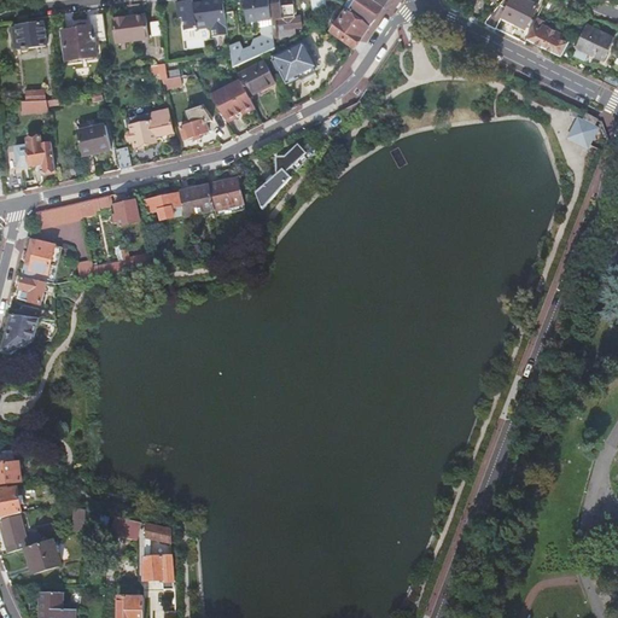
[(213,38),(229,35),(228,31),(226,13),(223,0),(203,0),(202,3),(194,4),(193,0),(176,3),(179,18),(184,18),(185,31),(208,28),(211,31),(213,38)]
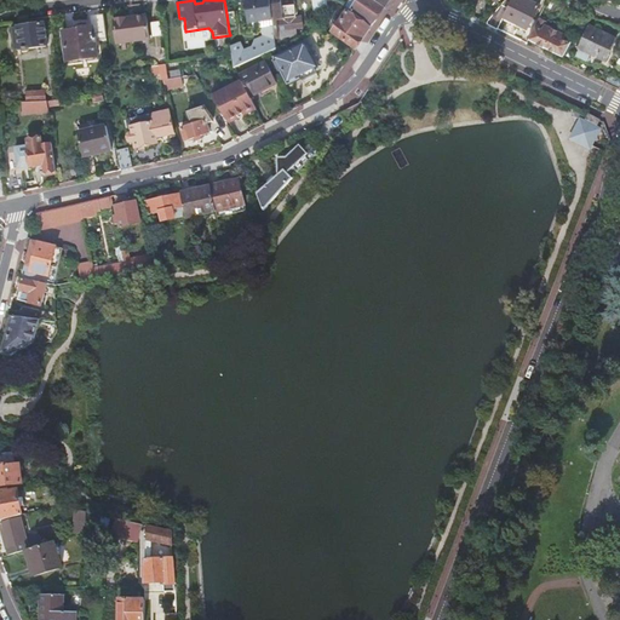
[(248,24),(273,21),(270,1),(269,0),(250,0),(245,1),(248,24)]
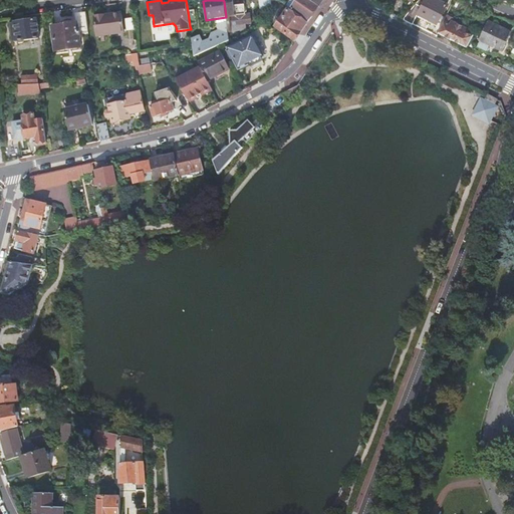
[(228,31),(228,32),(246,30),(245,24),(251,23),(250,15),(244,15),(243,5),(233,6),(233,0),(232,0),(231,0),(224,1),(226,17),(227,22),(228,31)]
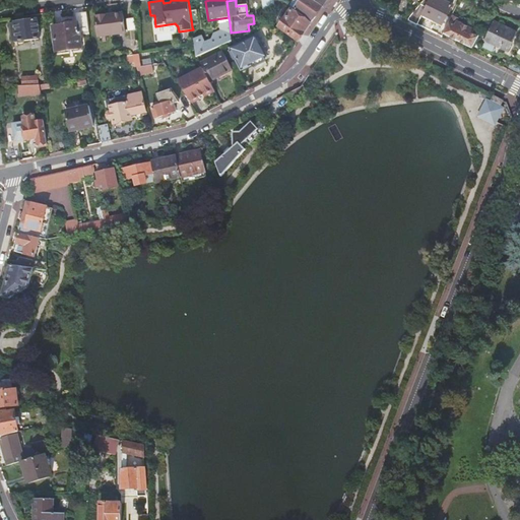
[(275,8),(273,0),(262,0),(265,17),(275,8)]
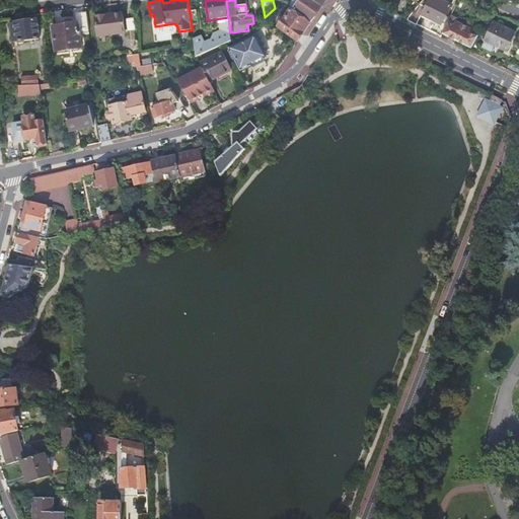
[(300,0),(294,9),(311,21),(322,6),(312,0),(300,0)]
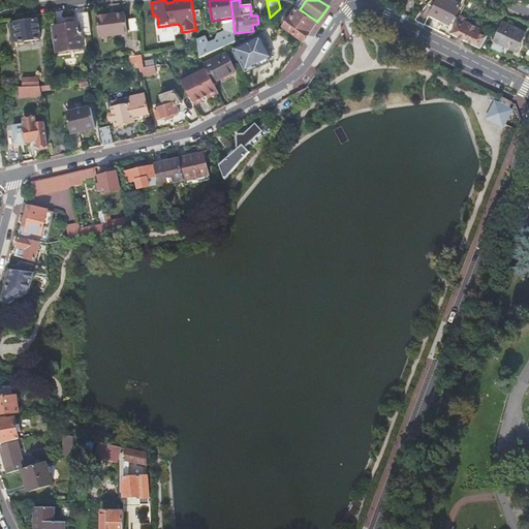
[(430,0),(414,20),(424,25),(430,13),(450,24),(460,4),(462,0),(453,0),(452,0),(436,0),(435,0),(430,0)]
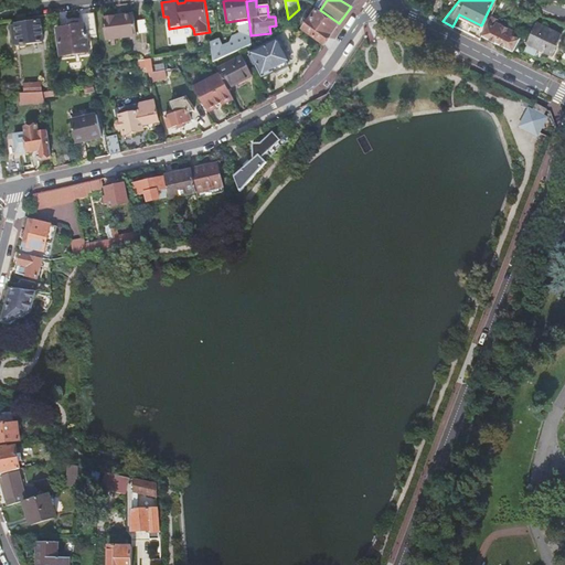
[(206,12),(209,29),(216,27),(214,11),(206,12)]
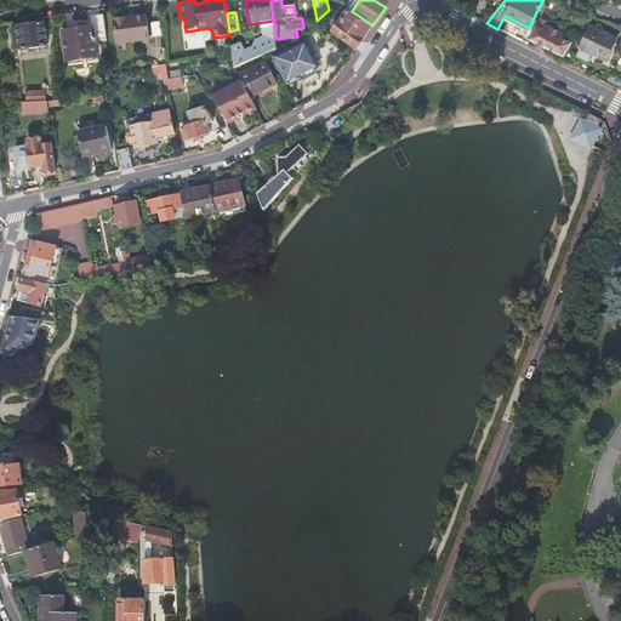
[(355,50),(370,28),(347,12),(337,27),(335,30),(332,33),(355,50)]
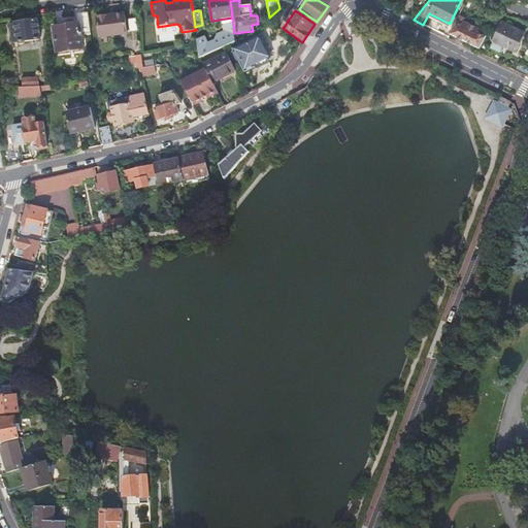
[(479,47),(486,36),(479,33),(481,29),(463,21),(466,15),(461,12),(450,33),(473,44),(479,47)]
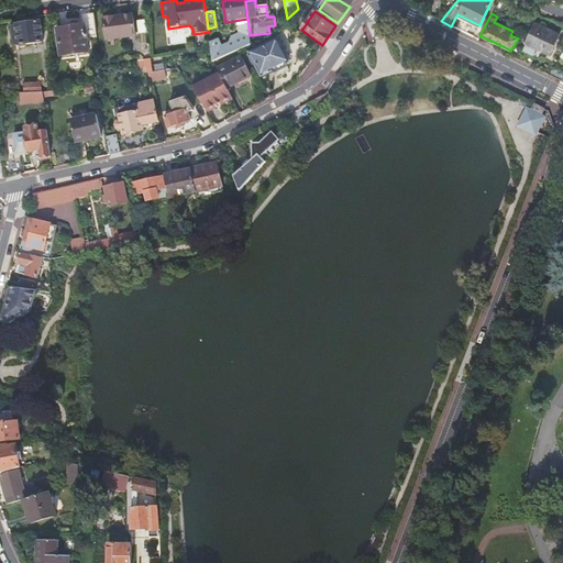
[(81,15),(83,25),(57,29),(62,56),(88,54),(87,37),(97,36),(95,14),(81,15)]
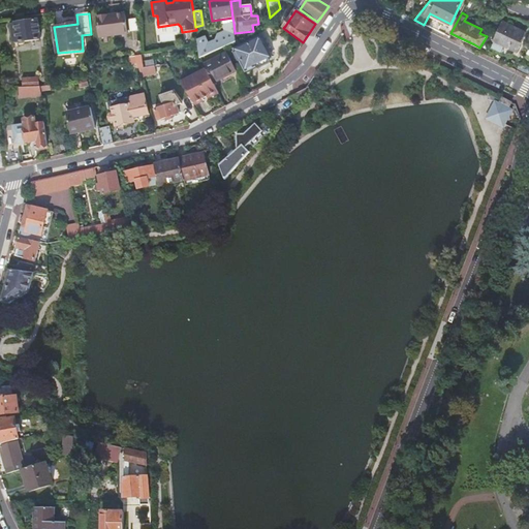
[(128,35),(125,14),(97,18),(99,38),(128,35)]
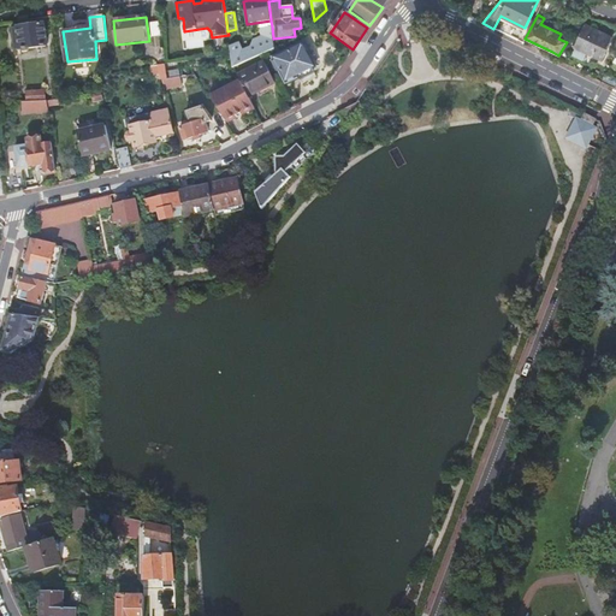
[(43,23),(17,27),(19,49),(22,49),(22,52),(28,51),(29,48),(47,46),(43,23)]
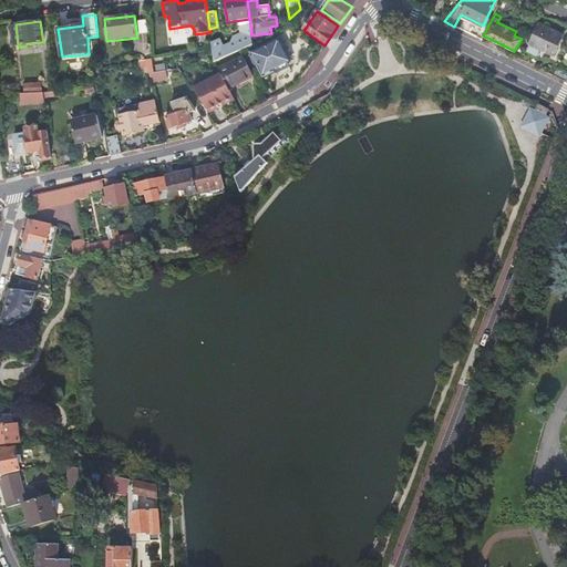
[(555,55),(564,34),(538,23),(526,50),(539,55),(543,49),(555,55)]
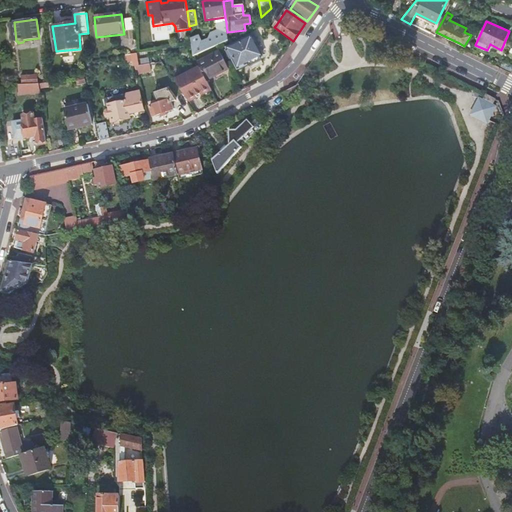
[(216,46),(228,41),(227,32),(227,31),(226,22),(215,23),(220,34),(202,42),(199,35),(191,39),(192,46),(194,57),(198,55),(216,46)]
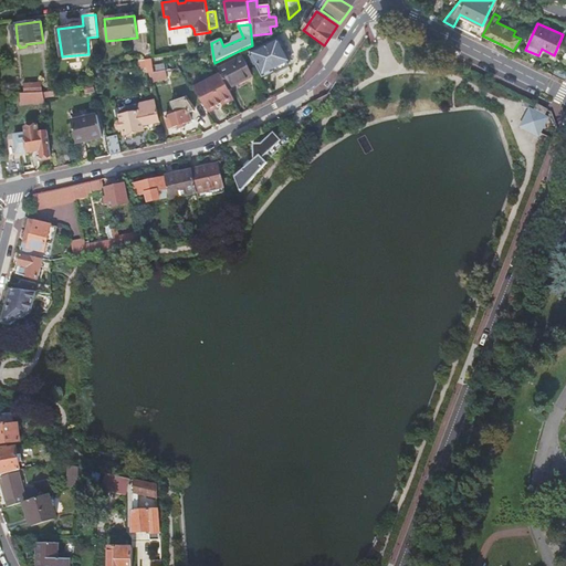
[(262,75),(289,62),(279,41),(251,54),(262,75)]
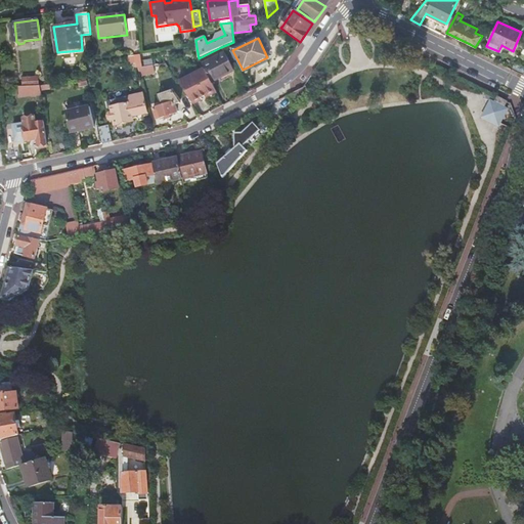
[(218,78),(233,71),(225,54),(203,66),(205,70),(211,83),(219,79),(218,78)]
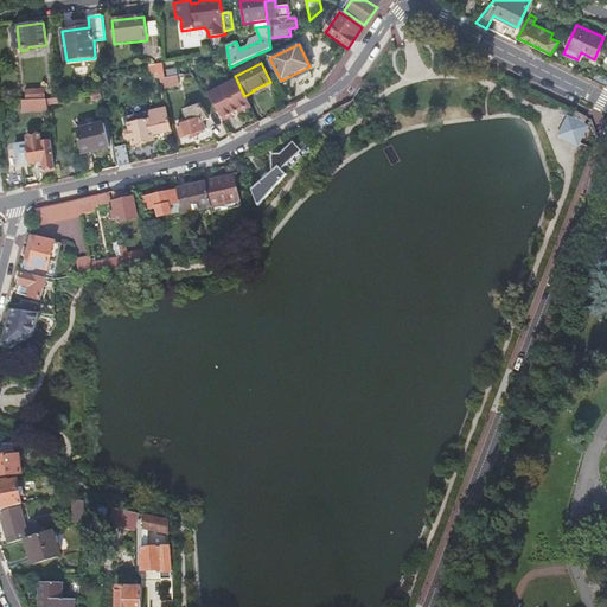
[(165,78),(163,64),(148,66),(151,75),(158,74),(159,80),(165,78)]
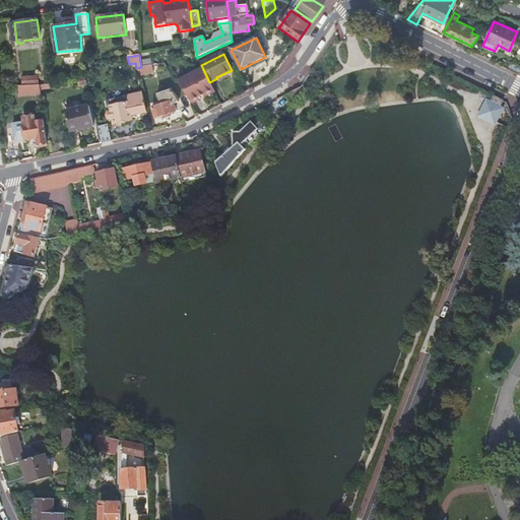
[(267,60),(265,57),(241,69),(240,69),(242,72),(253,67),(255,71),(267,66),(264,61),(267,60)]
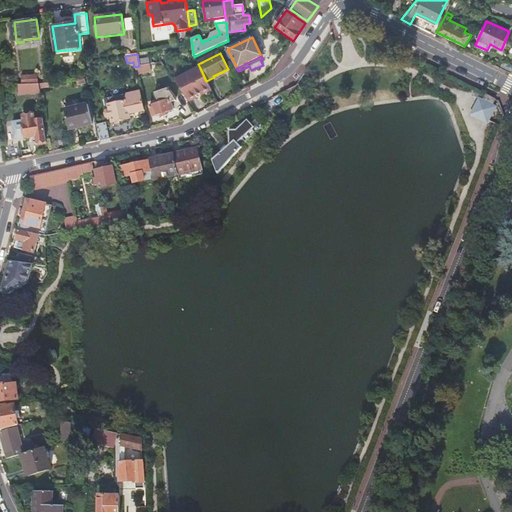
[(164,66),(162,62),(139,66),(134,67),(136,75),(151,72),(151,69),(164,66)]
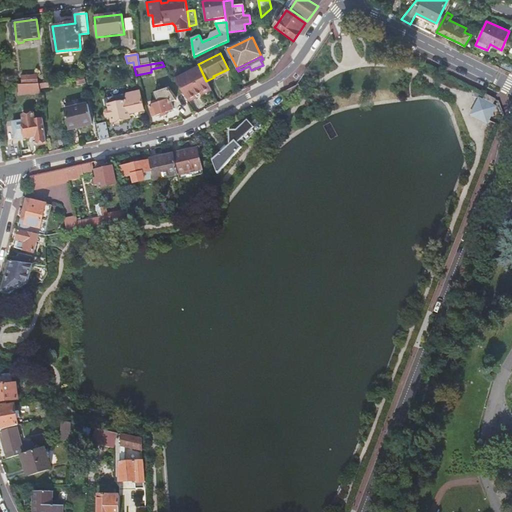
[(188,101),(210,89),(206,81),(200,68),(174,81),(184,96),(188,101)]
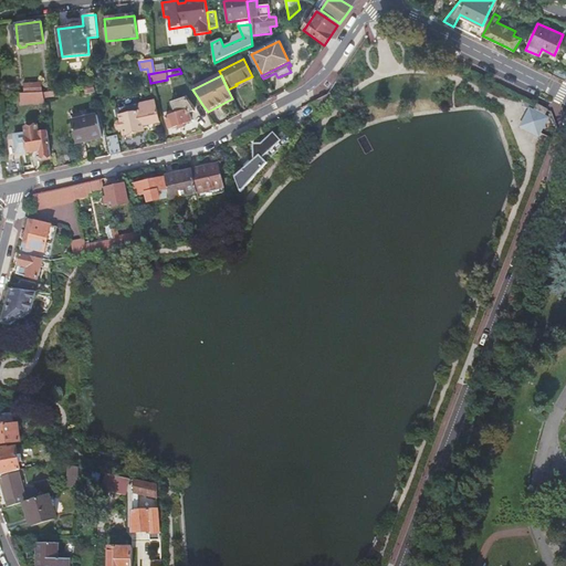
[(45,92),(48,93),(48,76),(32,76),(33,94),(42,93),(42,92),(45,92)]
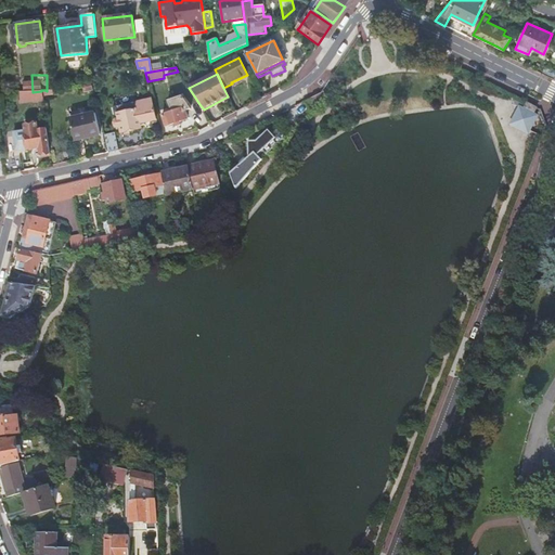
[(87,100),(95,98),(92,85),(84,87),(87,100)]
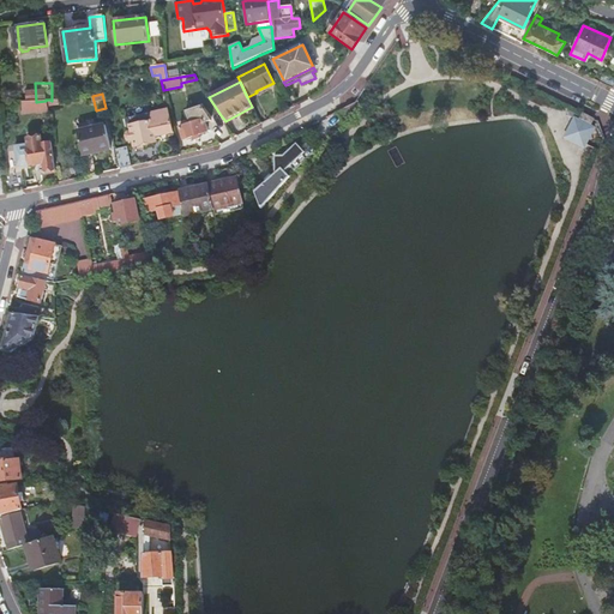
[(36,102),(22,102),(22,113),(48,112),(47,102),(46,101),(36,102)]
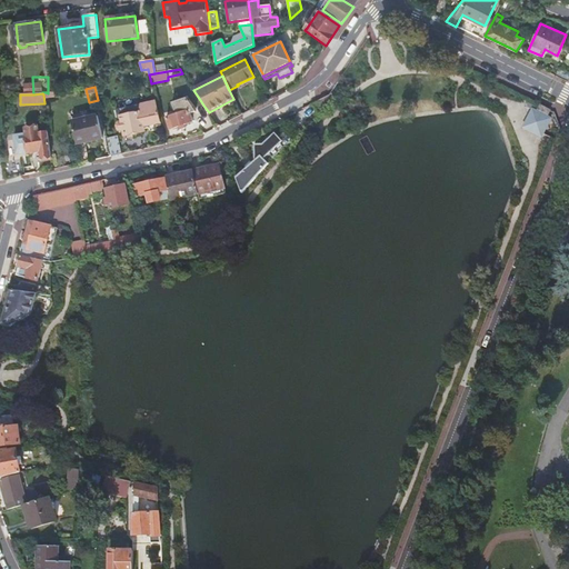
[(312,105),(320,115),(333,101),(333,95),(332,95),(312,105)]
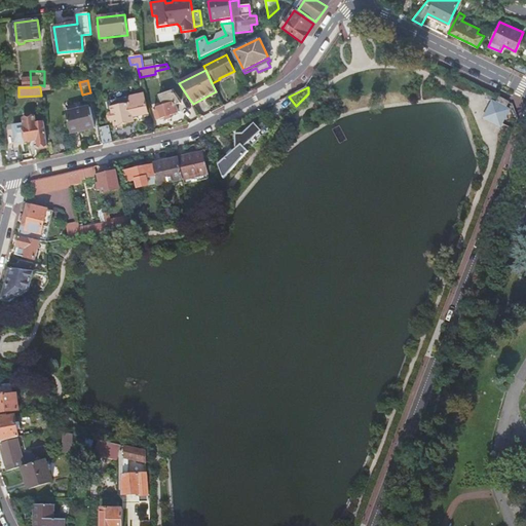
[(488,97),(493,100),(486,115),(501,122),(502,120),(509,107),(506,106),(510,99),(487,88),(487,89),(488,97)]
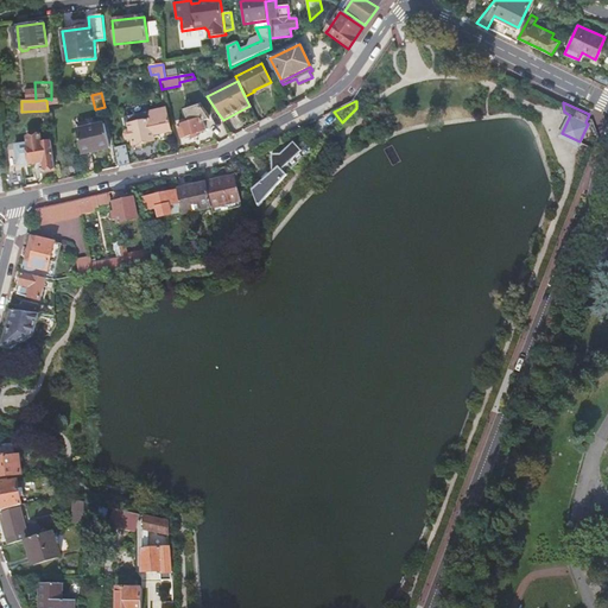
[(182,139),(206,132),(203,122),(209,121),(200,106),(184,111),(188,124),(177,127),(182,139)]
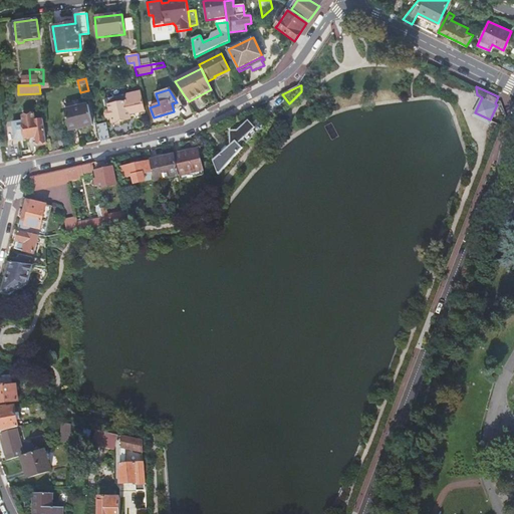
[(146,111),(141,92),(125,95),(126,101),(108,105),(109,111),(107,111),(105,114),(106,116),(108,118),(111,117),(112,123),(131,119),(130,114),(146,111)]
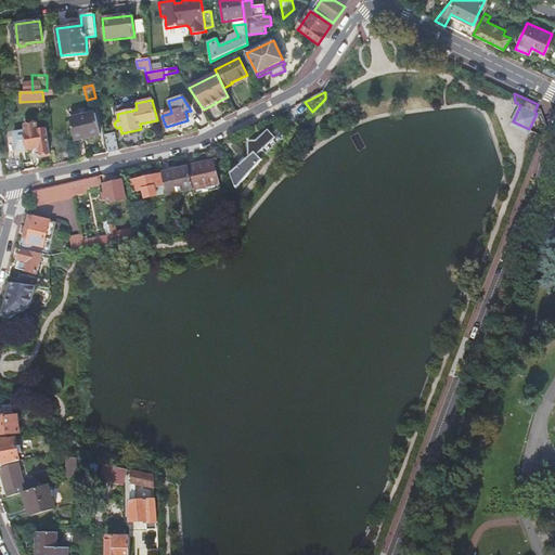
[(69,118),(75,141),(100,136),(97,121),(91,123),(88,114),(69,118)]
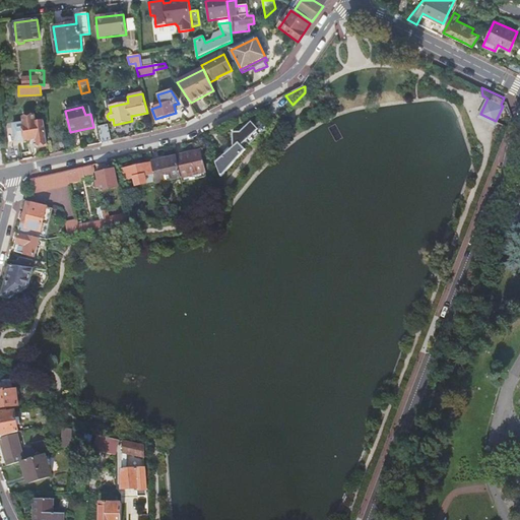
[(35,116),(24,117),(22,118),(25,140),(34,139),(37,139),(37,142),(38,145),(47,144),(44,121),(36,122),(35,116)]
